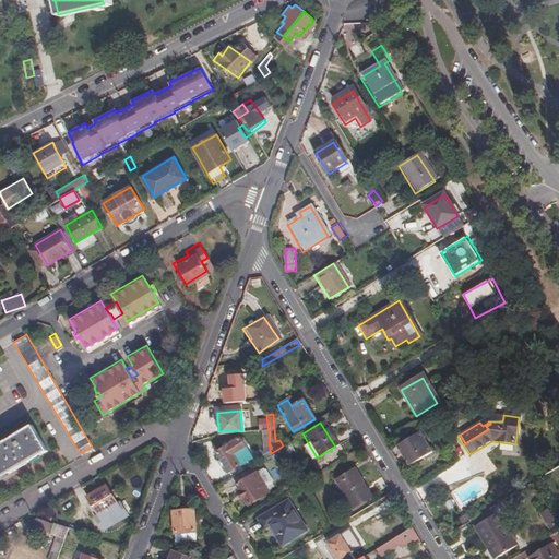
[(32,425),(0,443),(0,477),(46,451),(32,425)]
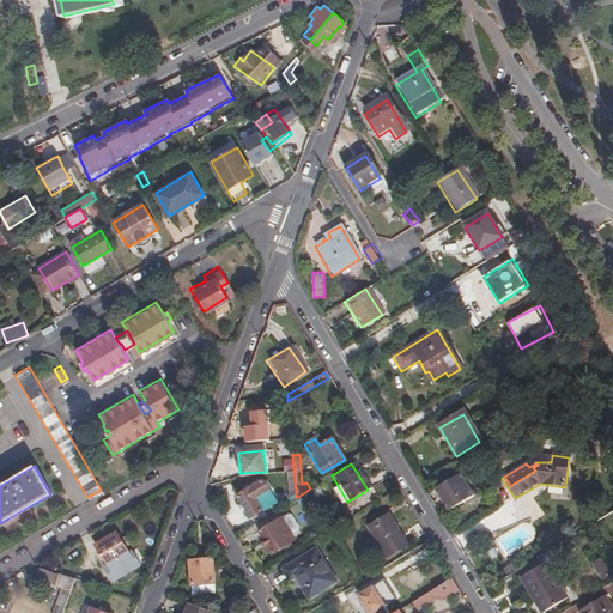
[(262,480),(237,496),(250,519),(275,503),(262,480)]
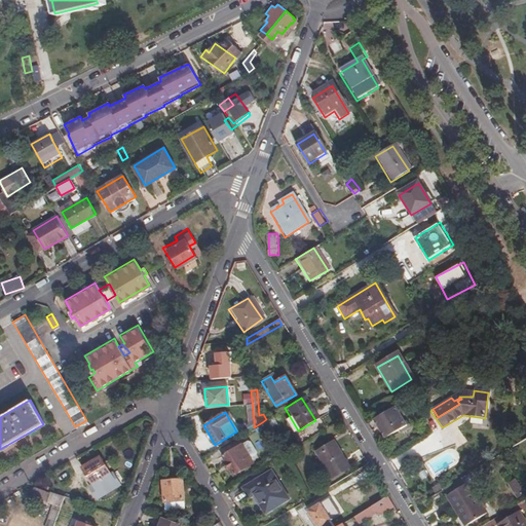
[(245,426),(248,430),(254,427),(254,421),(245,426)]
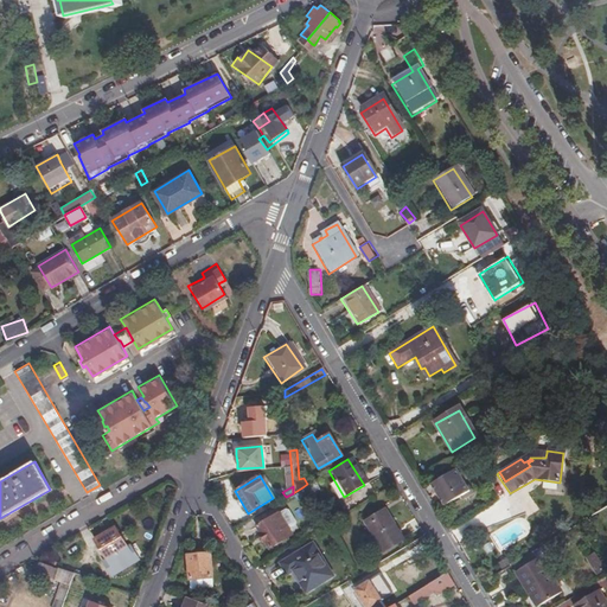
[(465,489),(467,492),(460,496),(461,499),(471,494),(467,487),(465,489)]
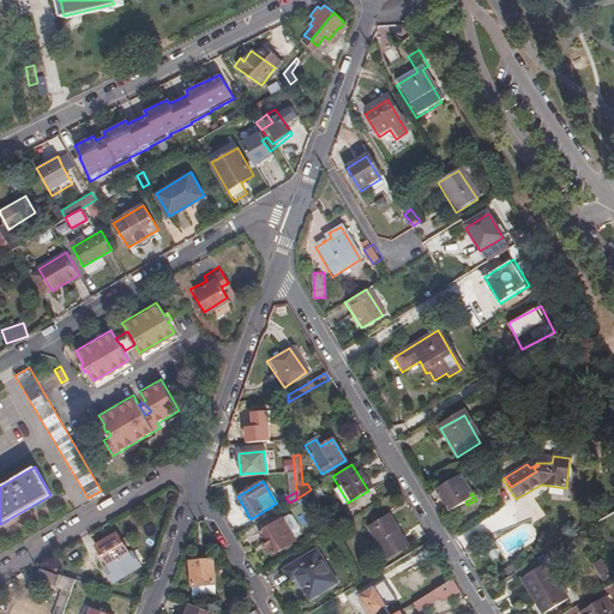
[(259,533),(272,554),(295,541),(292,536),(298,531),(299,529),(292,517),(288,516),(282,521),(281,519),(259,533)]
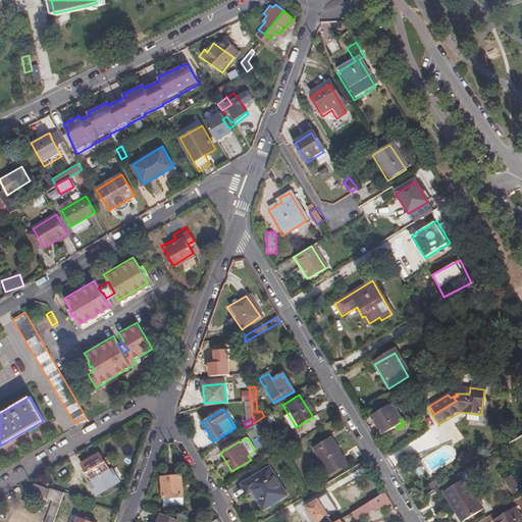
[(329,439),(313,449),(328,474),(345,464),(329,439)]
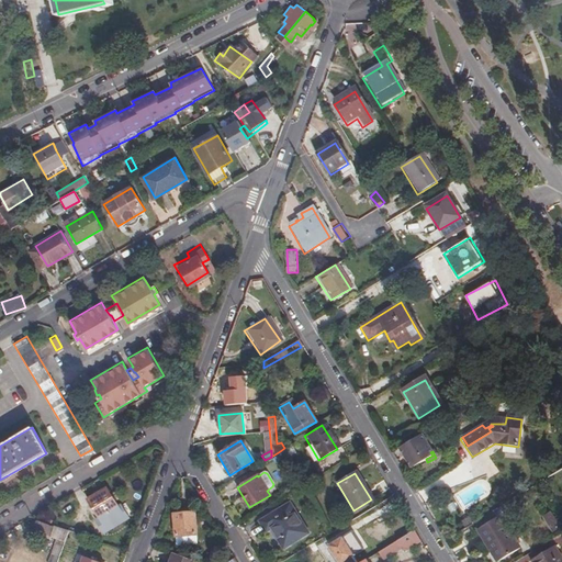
[(100,519),(108,530),(127,518),(107,487),(88,499),(100,519)]
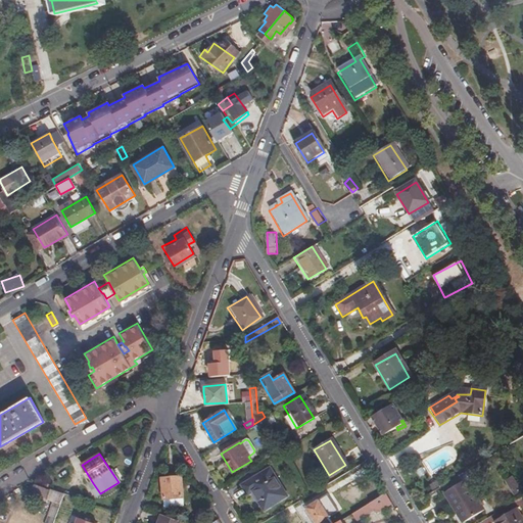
[(269,467),(241,483),(256,510),(285,493),(269,467)]
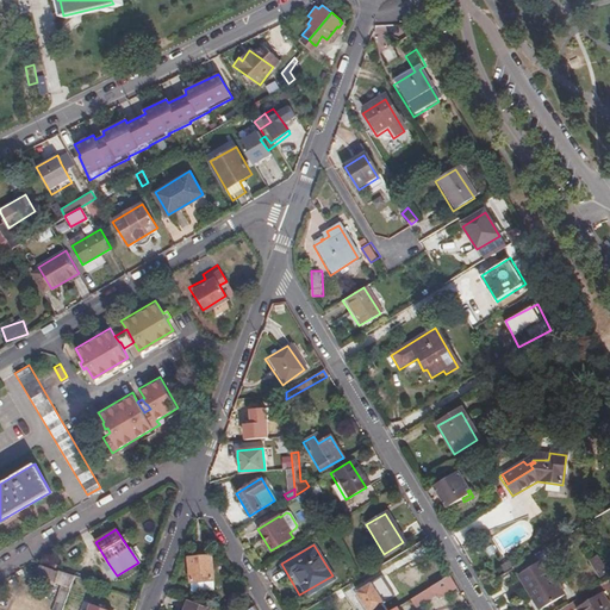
[(609,570),(601,553),(590,559),(599,578),(609,571),(609,570)]
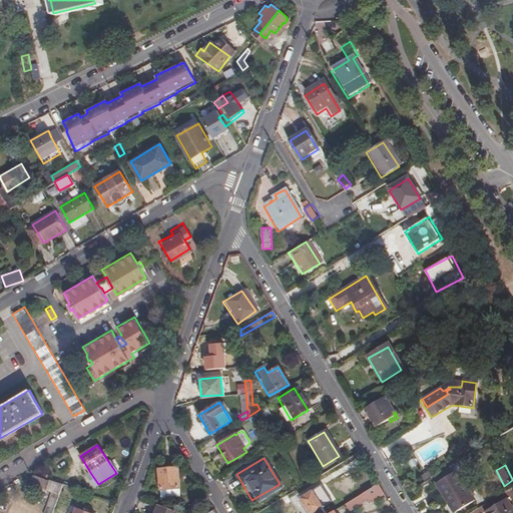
[(160,490),(179,489),(177,468),(159,469),(160,490)]
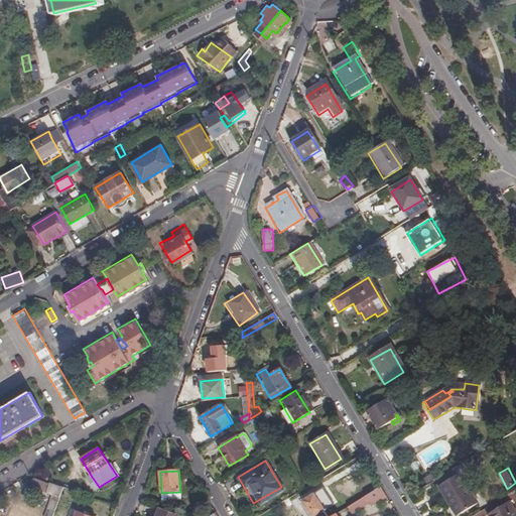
[(444,497),(456,515),(458,515),(477,505),(460,475),(437,487),(444,497)]
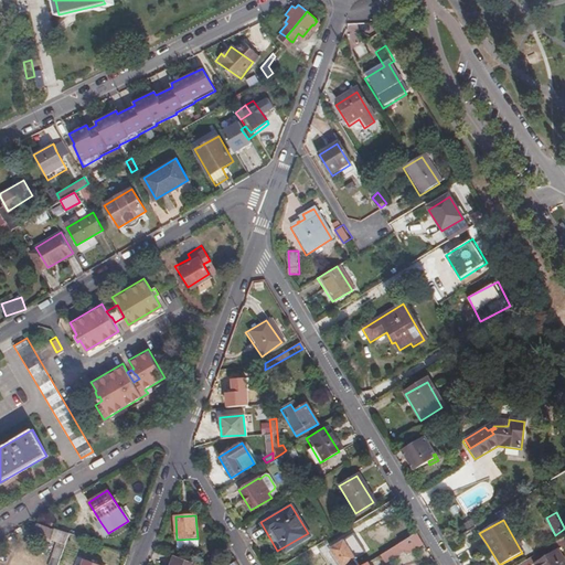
[(108,533),(100,522),(98,523),(106,535),(108,533)]
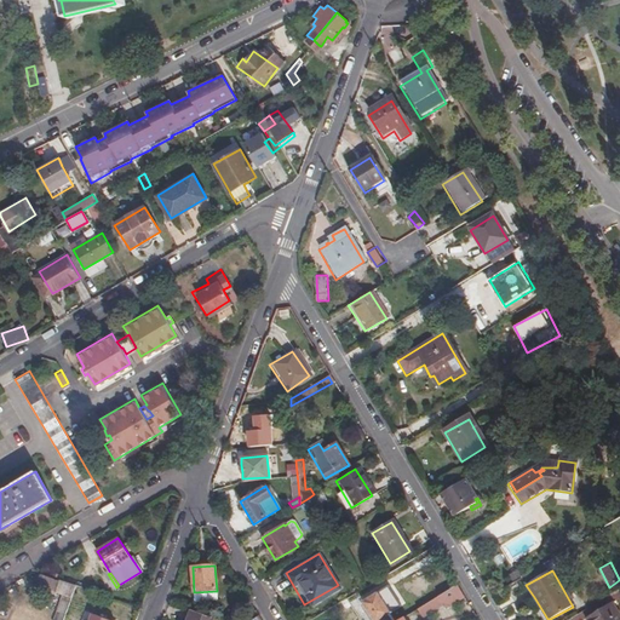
[(76,584),(61,579),(59,581),(41,574),(38,584),(68,596),(67,601),(63,600),(58,612),(65,614),(76,584)]
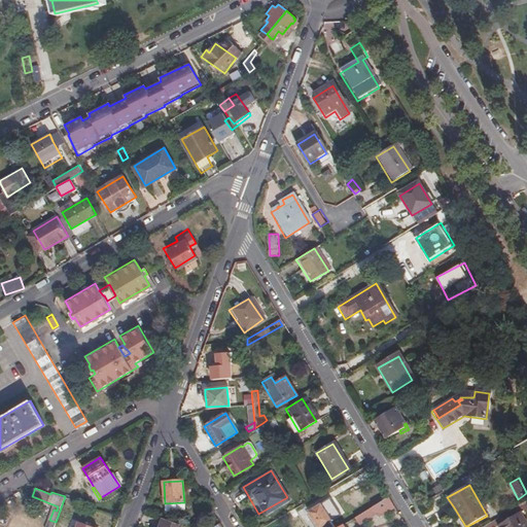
[(387,498),(353,519),(357,525),(374,516),(376,518),(393,507),(387,498)]
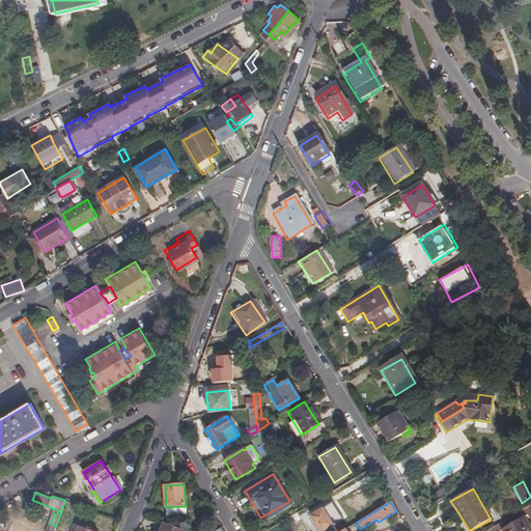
[(334,530),(332,526),(341,520),(330,503),(308,515),(309,518),(317,530),(334,530)]
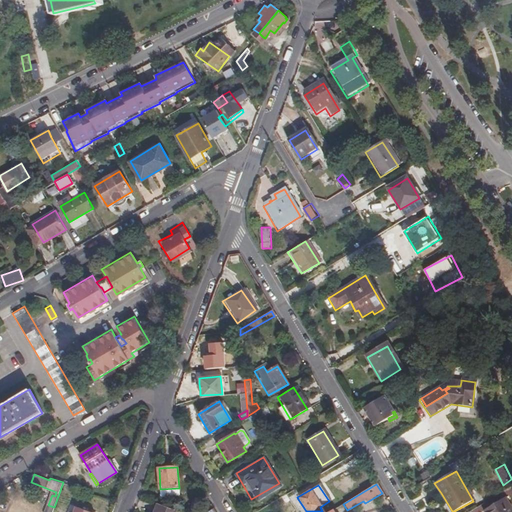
[(508,511),(501,501),(482,511),(508,511)]
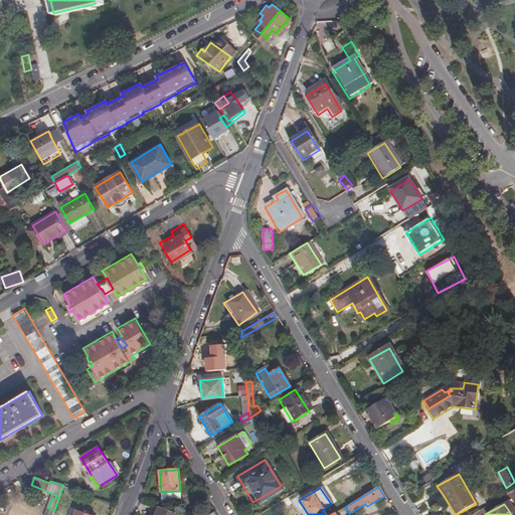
[(181,514),(182,514),(161,506),(156,514),(181,514)]
